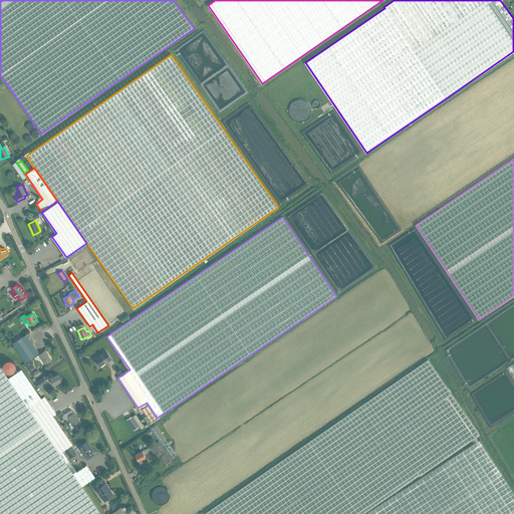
[(26,333),(12,343),(25,362),(34,356),(34,355),(39,352),(26,333)]
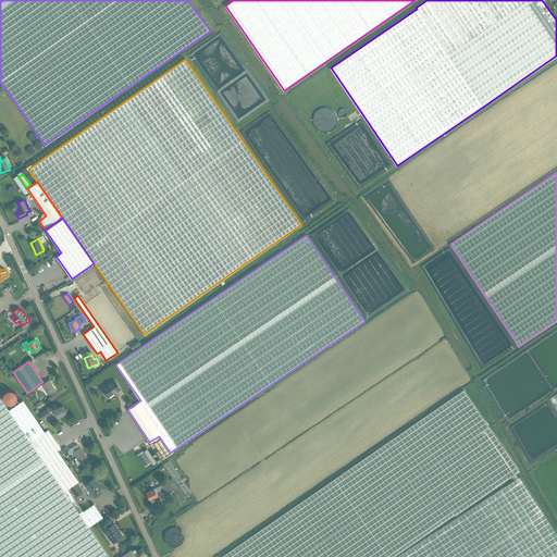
[(41,384),(39,386),(41,391),(45,388),(48,395),(56,390),(49,380),(41,384)]
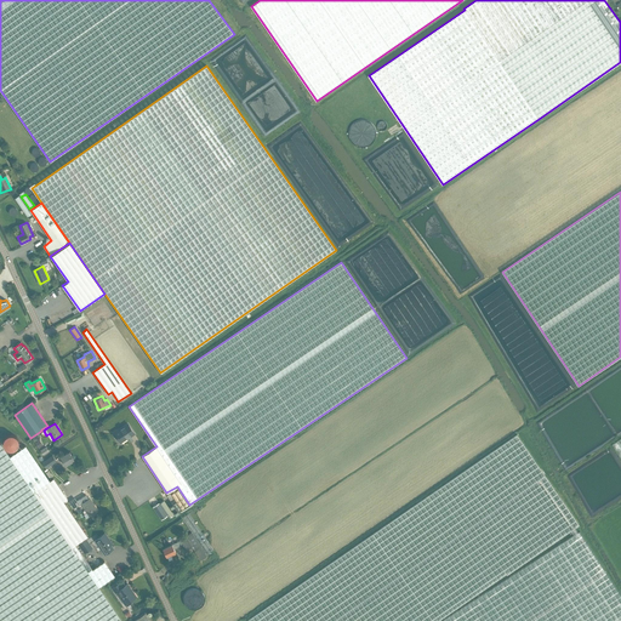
[(127,425),(119,431),(118,429),(113,433),(115,438),(117,437),(120,442),(130,436),(130,437),(135,434),(127,425)]
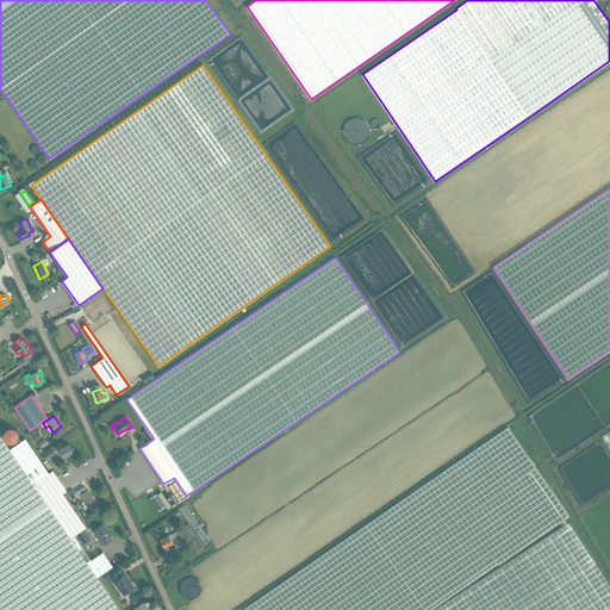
[(568,523),(566,518),(570,516),(508,427),(242,609),(608,609),(609,609),(609,584),(570,522),(568,523)]
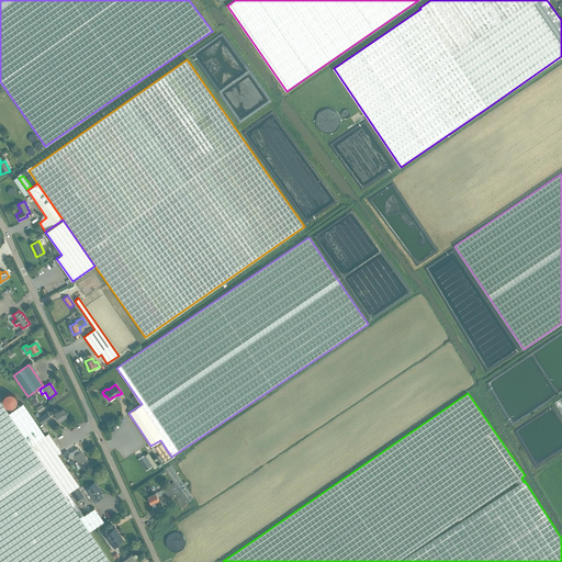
[(0,441),(19,428),(9,413),(0,400),(0,441)]
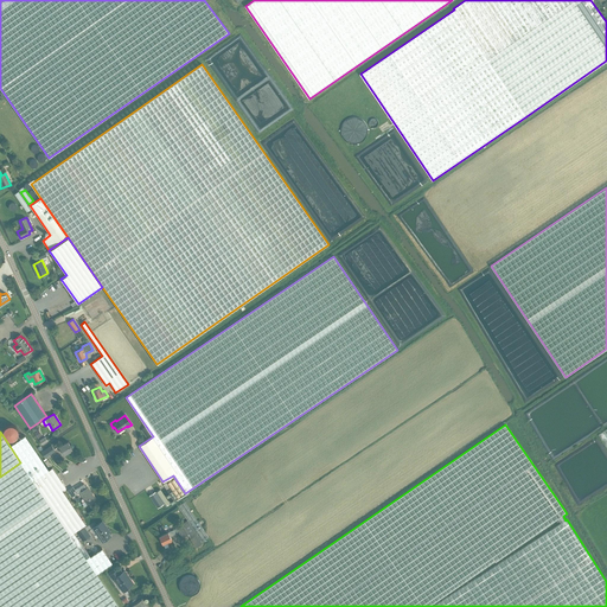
[(25,435),(10,446),(33,480),(49,470),(25,435)]
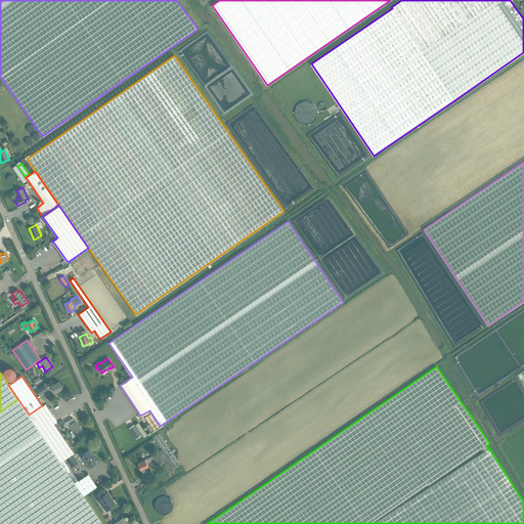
[(58,381),(51,385),(55,393),(62,388),(58,381)]
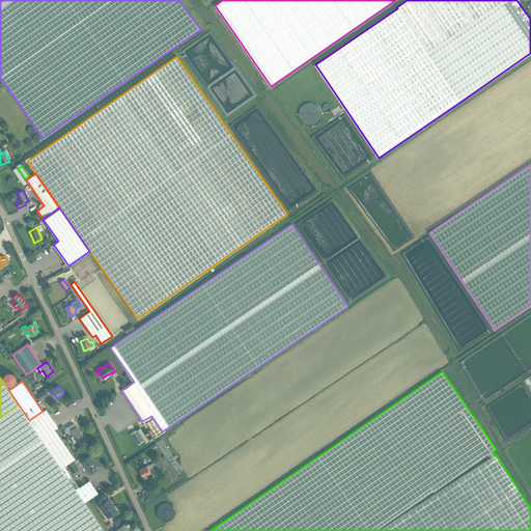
[(45,389),(35,395),(39,400),(49,394),(45,389)]
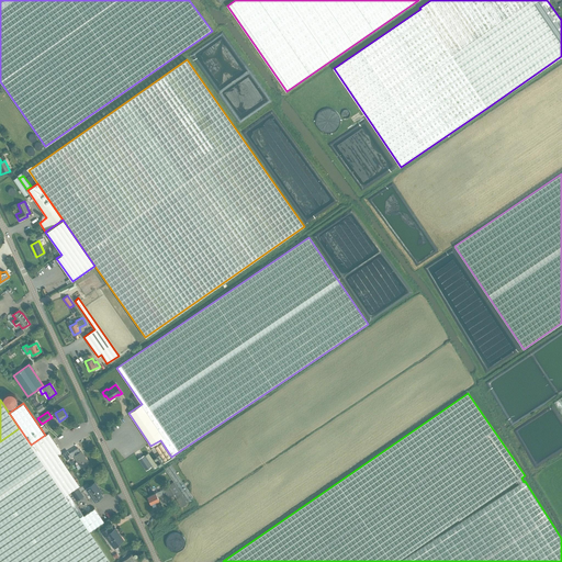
[(30,445),(21,431),(19,428),(0,441),(0,534),(76,481),(57,453),(62,451),(48,433),(45,435),(31,445),(30,445)]
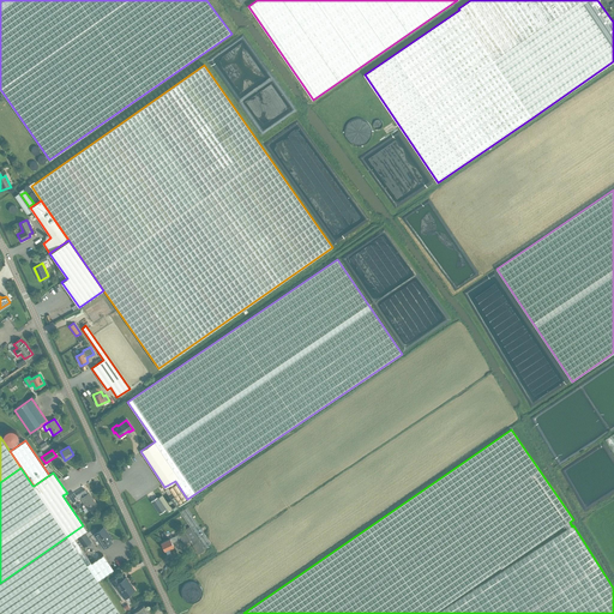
[(89,492),(80,498),(89,511),(97,506),(89,492)]
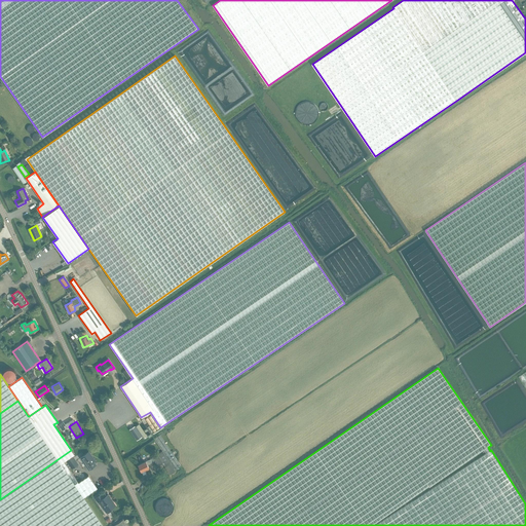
[(147,423),(142,426),(148,436),(153,433),(147,423)]
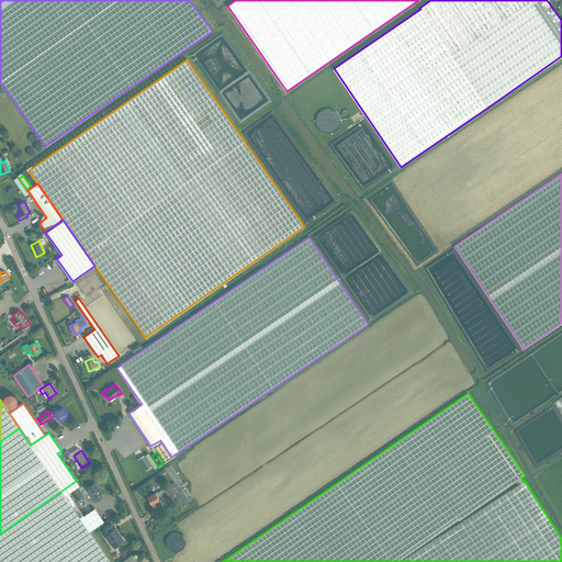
[(152,468),(146,459),(142,462),(146,471),(152,468)]
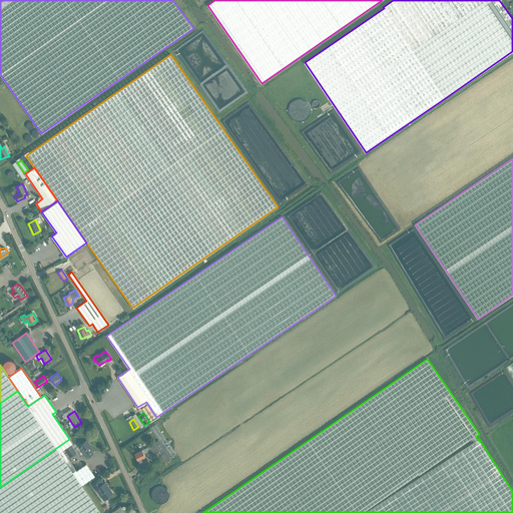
[(158,452),(166,463),(171,459),(171,458),(176,454),(156,424),(150,428),(158,439),(148,446),(148,447),(142,450),(143,453),(148,451),(147,450),(150,449),(154,454),(158,452)]
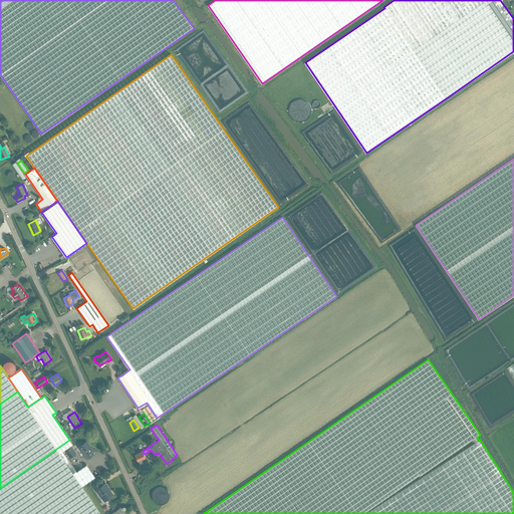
[(86,464),(76,471),(62,451),(63,450),(71,445),(72,444),(69,440),(0,488),(0,513),(100,513),(81,486),(95,477),(86,464)]
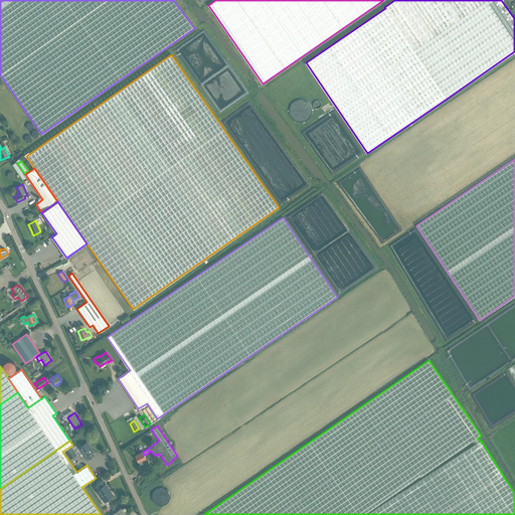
[(87,442),(78,448),(87,460),(95,455),(92,452),(94,451),(87,442)]
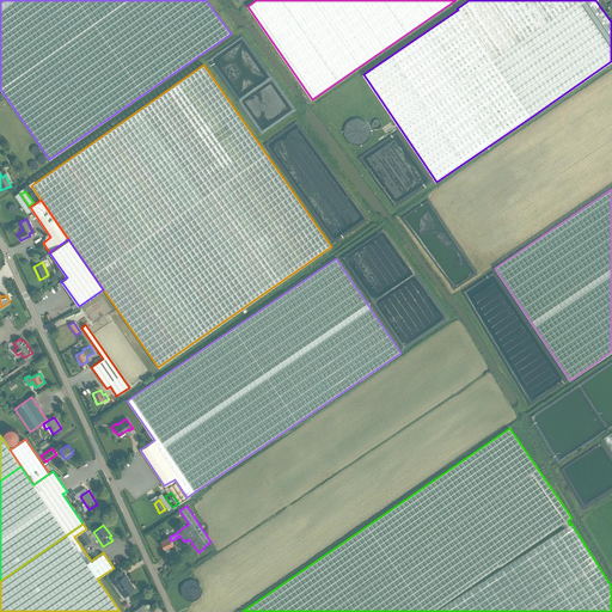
[(83,545),(91,539),(85,530),(75,536),(83,545)]
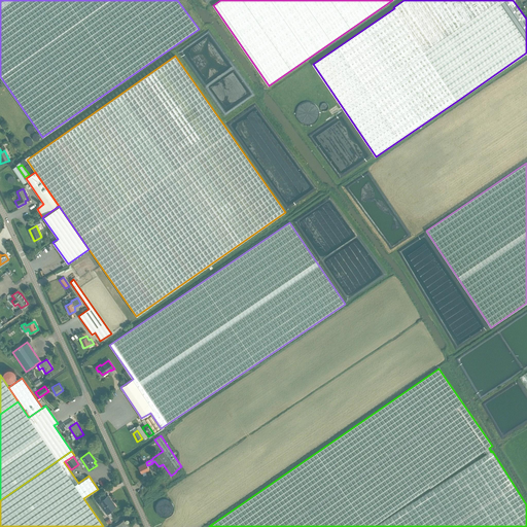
[(149,470),(148,469),(149,468),(147,465),(146,462),(138,465),(141,472),(145,470),(146,471),(149,470)]
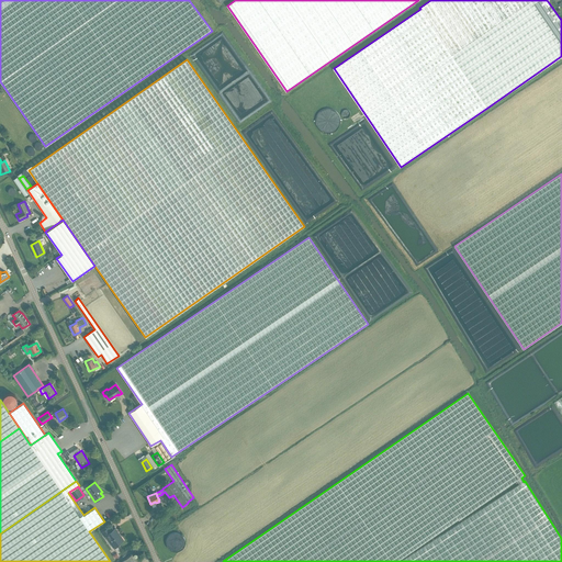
[(115,528),(111,531),(108,528),(101,532),(104,537),(105,536),(113,547),(124,540),(115,528)]
